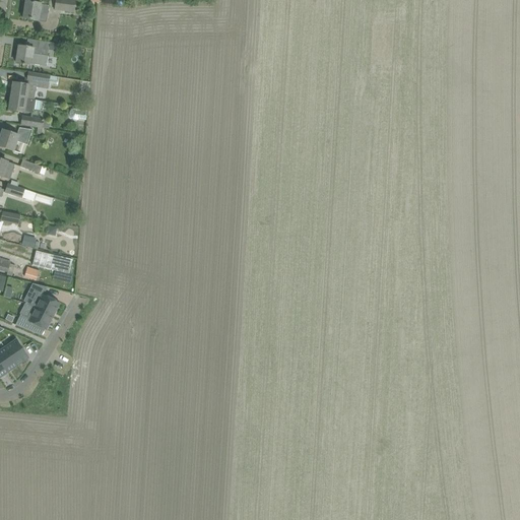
[(55,0),(54,10),(74,12),(75,0),(55,0)]
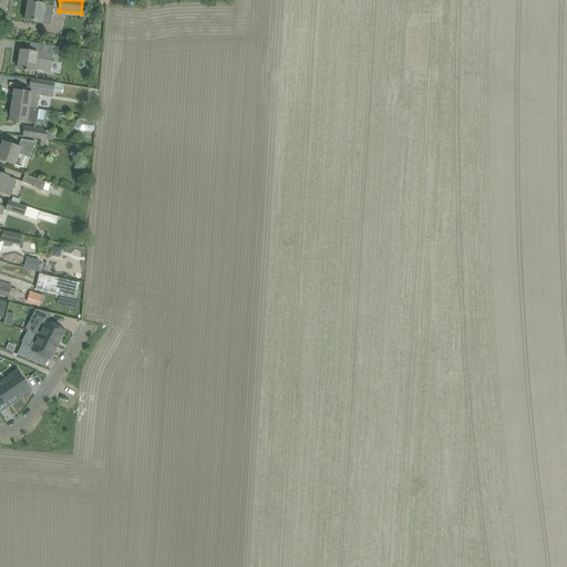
[(26,21),(37,22),(41,23),(42,14),(51,16),(53,7),(44,4),(39,3),(28,2),(26,21)]
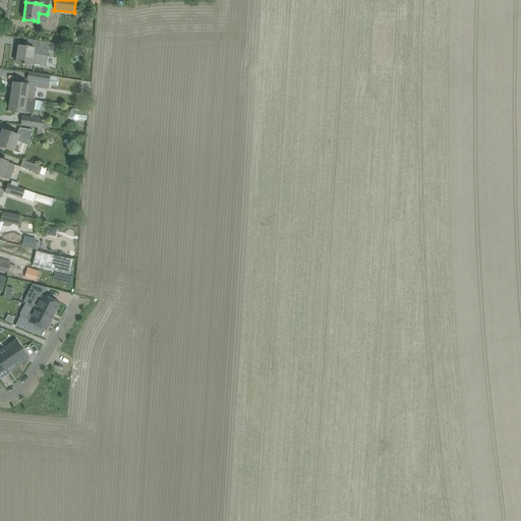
[(18,47),(16,63),(26,65),(31,66),(31,64),(46,67),(48,56),(49,48),(63,50),(64,45),(50,43),(34,41),(32,49),(30,48),(29,48),(18,47)]
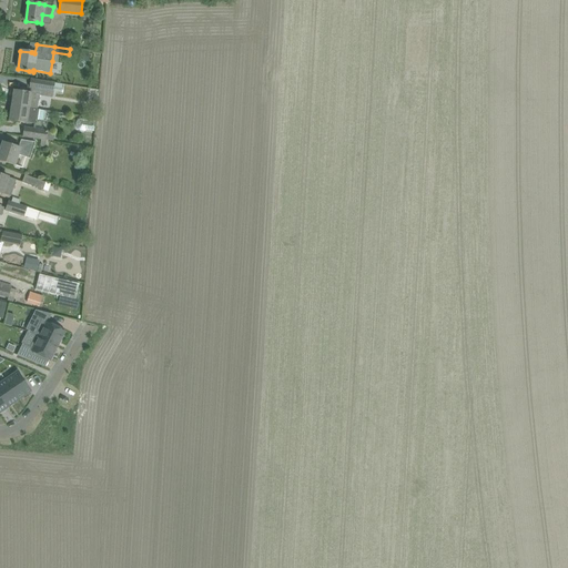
[(14,91),(12,105),(29,109),(38,110),(39,95),(40,94),(52,97),(53,91),(61,93),(62,85),(41,81),(39,90),(31,89),(30,93),(26,92),(14,91)]
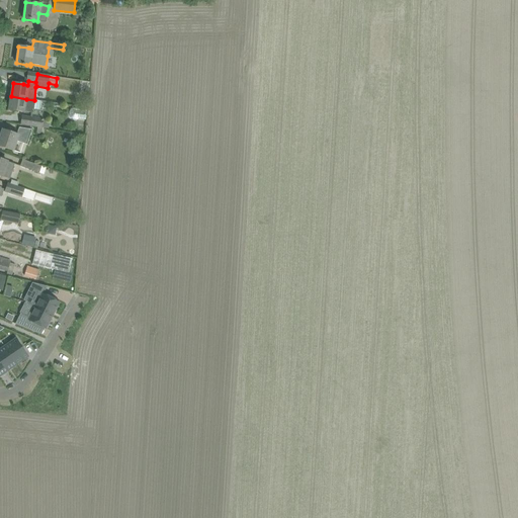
[(26,99),(11,96),(9,110),(19,111),(23,112),(24,111),(31,113),(31,109),(39,110),(41,101),(34,100),(26,99)]
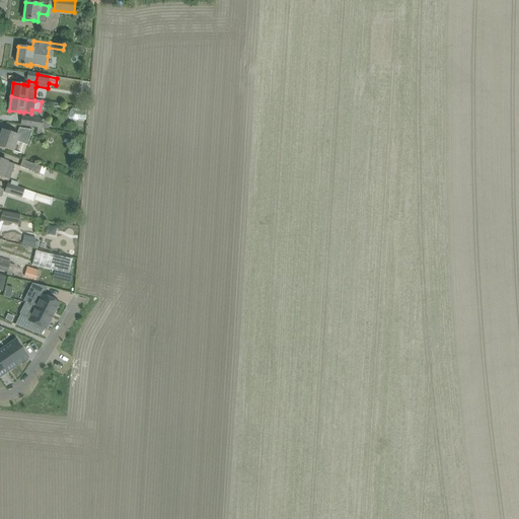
[(69,114),(69,115),(69,116),(70,116),(70,117),(71,118),(71,119),(72,119),(73,119),(73,120),(74,120),(75,120),(76,120),(77,120),(78,119),(86,120),(87,110),(74,108),(73,108),(72,108),(72,109),(71,109),(70,110),(70,112),(70,113),(69,113),(69,114)]
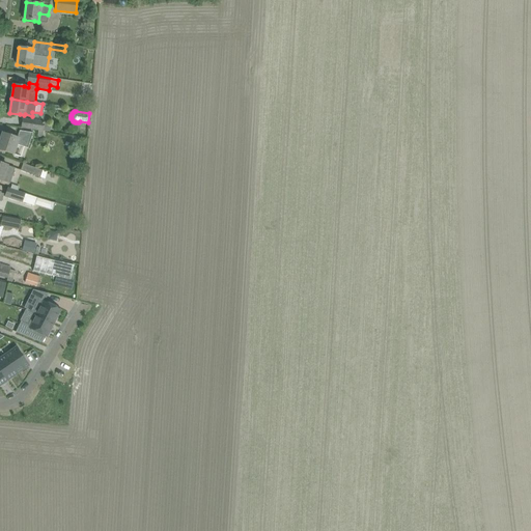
[(22,128),(38,131),(44,131),(50,132),(52,124),(23,119),(22,128)]
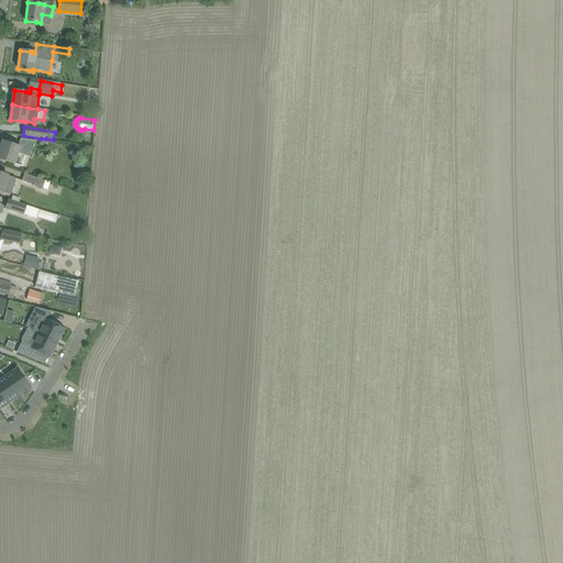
[(34,142),(32,141),(21,139),(19,146),(3,141),(0,150),(0,158),(8,162),(14,164),(18,154),(29,157),(34,142)]
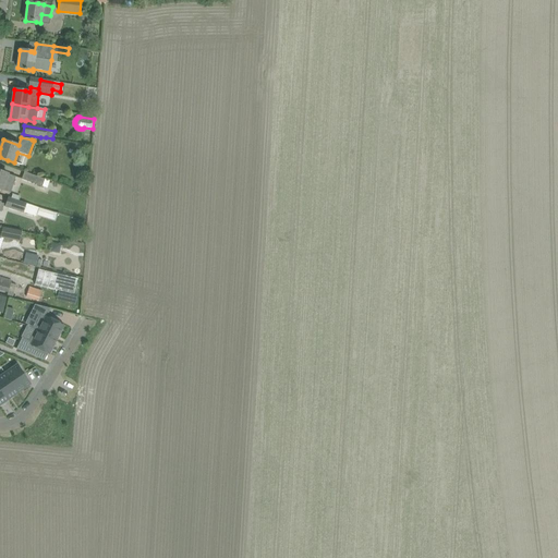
[(2,190),(10,193),(15,177),(0,171),(0,190),(2,191),(2,190)]
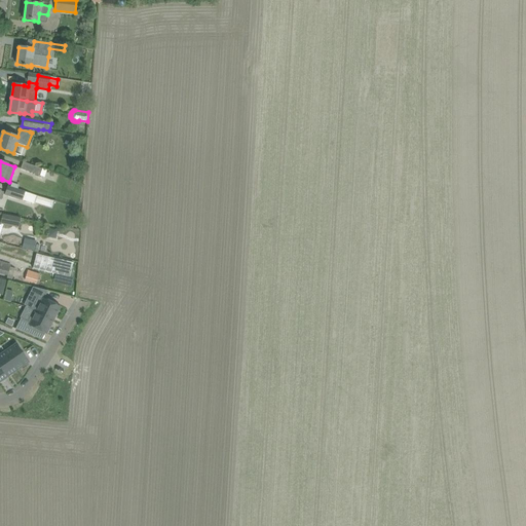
[(21,168),(40,175),(39,177),(43,179),(44,177),(44,178),(47,171),(23,162),(21,168)]
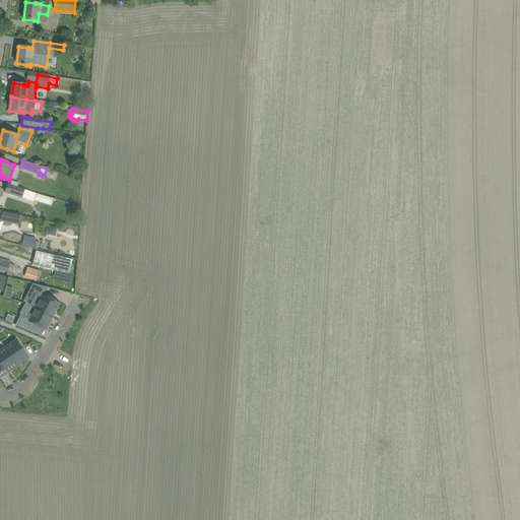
[(34,200),(51,205),(53,197),(37,193),(37,194),(24,190),(8,185),(5,192),(21,197),(34,201),(34,200)]
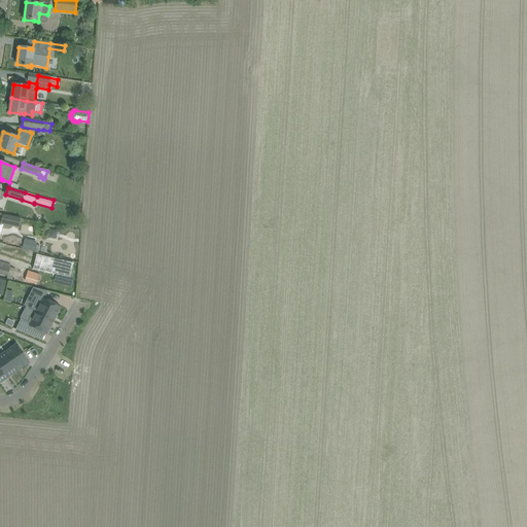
[(0,235),(3,225),(19,227),(21,218),(0,214),(0,235)]
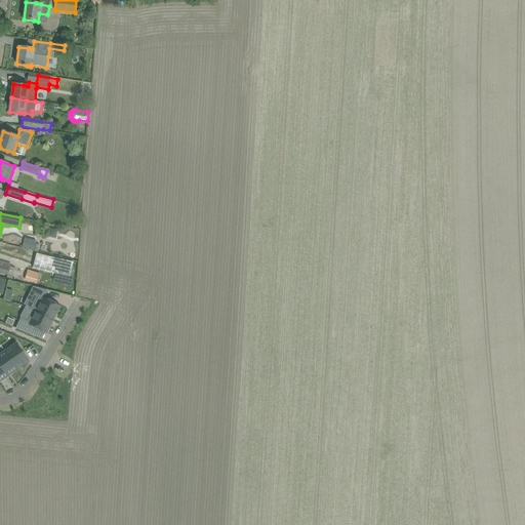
[(25,238),(22,248),(38,252),(39,245),(35,244),(36,241),(25,238)]
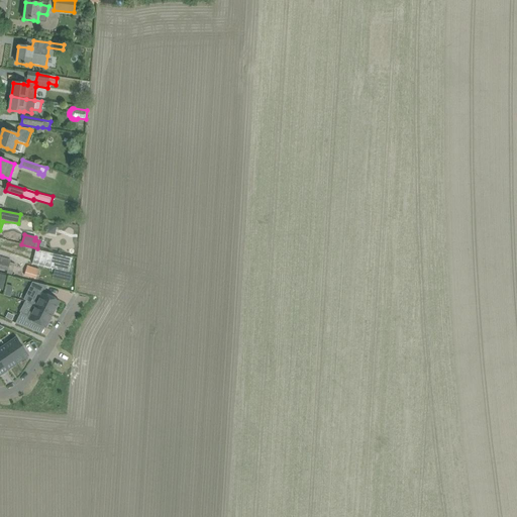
[(0,269),(7,272),(7,273),(12,275),(15,264),(10,263),(11,261),(0,256),(0,269)]
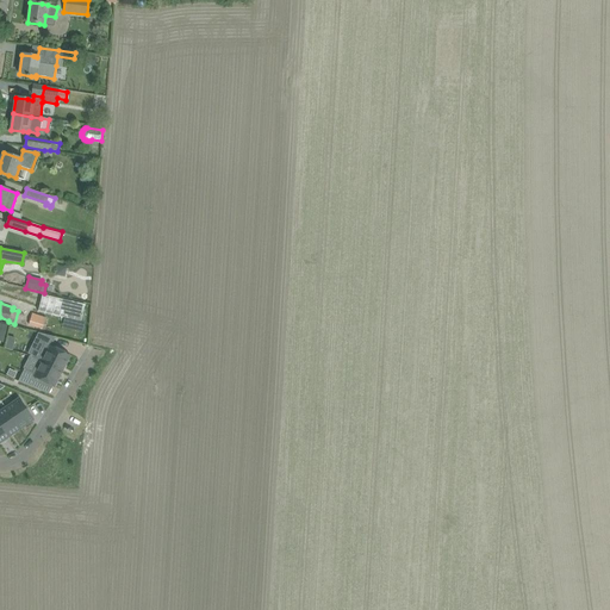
[(32,313),(29,325),(43,330),(47,317),(32,313)]
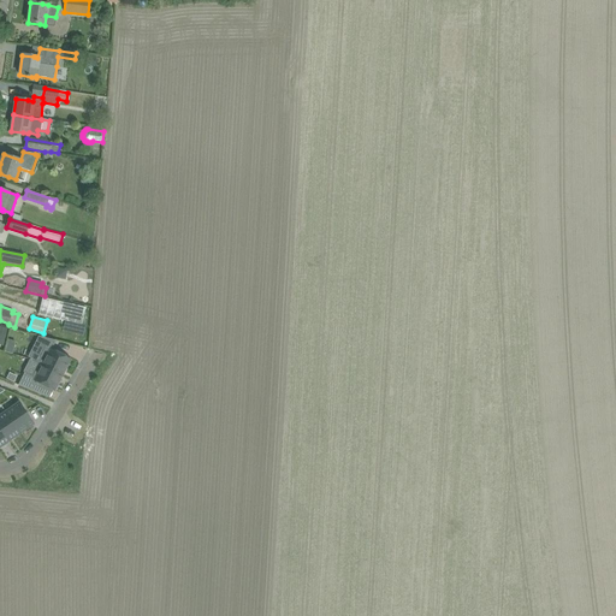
[(39,338),(28,357),(31,360),(39,363),(63,375),(71,360),(66,357),(67,355),(60,351),(59,354),(52,350),(55,342),(39,338)]
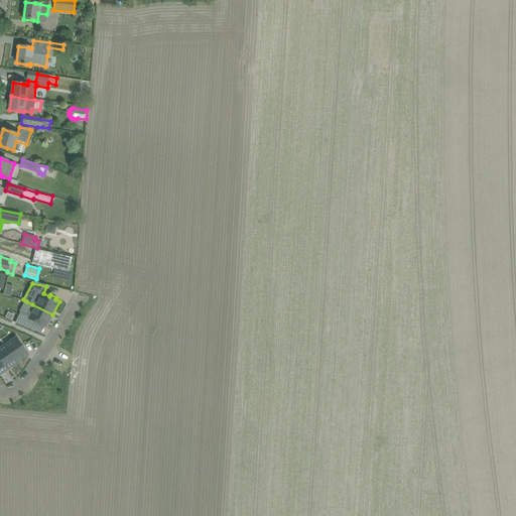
[(6,285),(4,294),(10,296),(12,286),(6,285)]
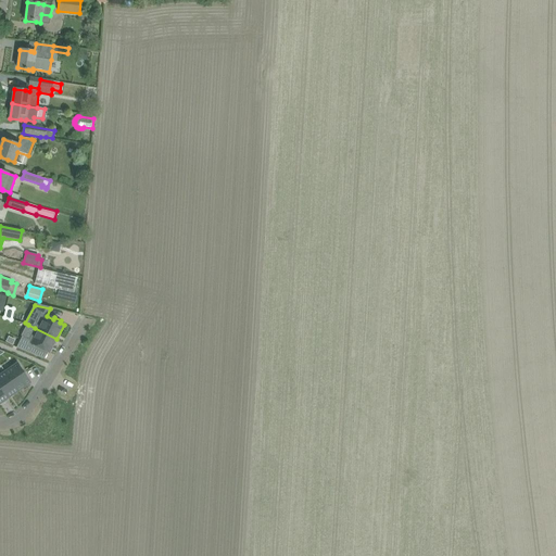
[(35,328),(29,340),(23,337),(16,348),(35,355),(38,348),(49,353),(57,339),(35,328)]
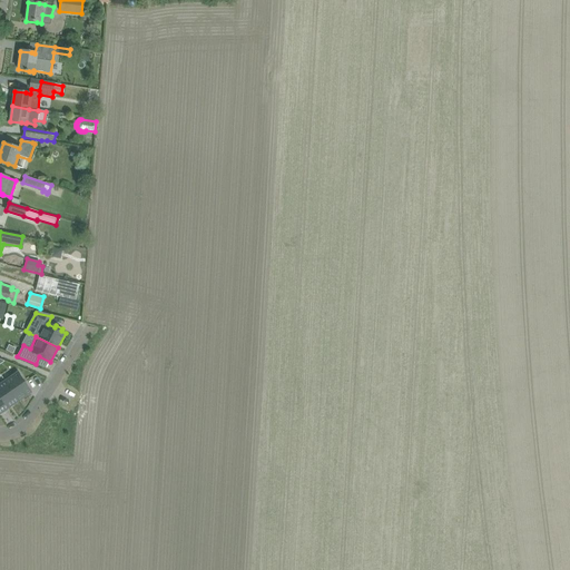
[(5,381),(19,401),(31,392),(18,372),(5,381)]
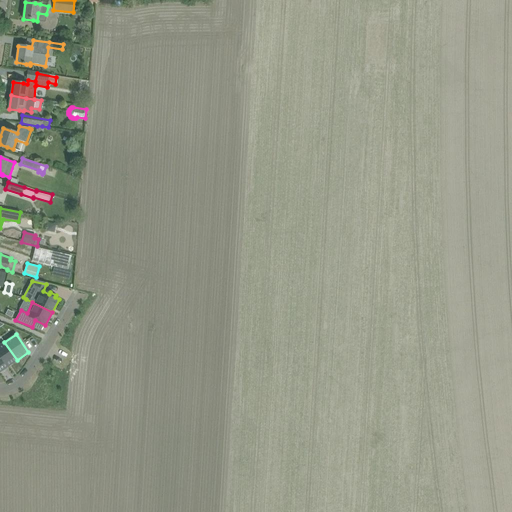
[(0,345),(0,355),(8,367),(17,360),(4,342),(0,345)]
